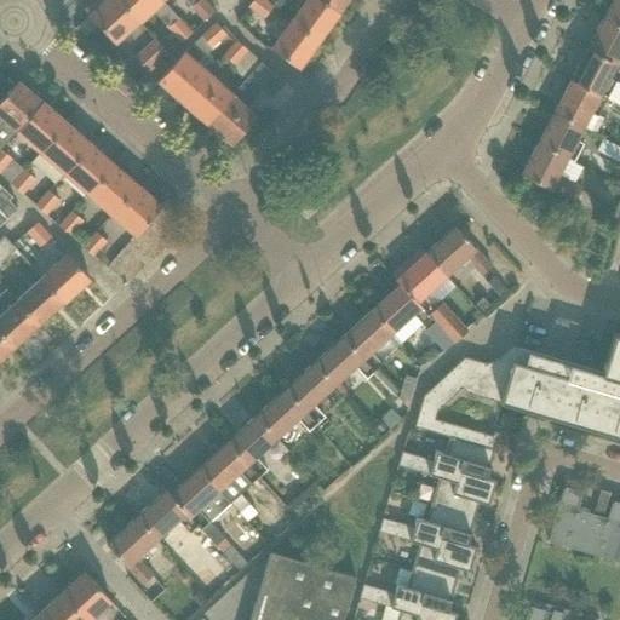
[(93,0),(84,10),(89,15),(115,42),(138,21),(119,0),(93,0)]
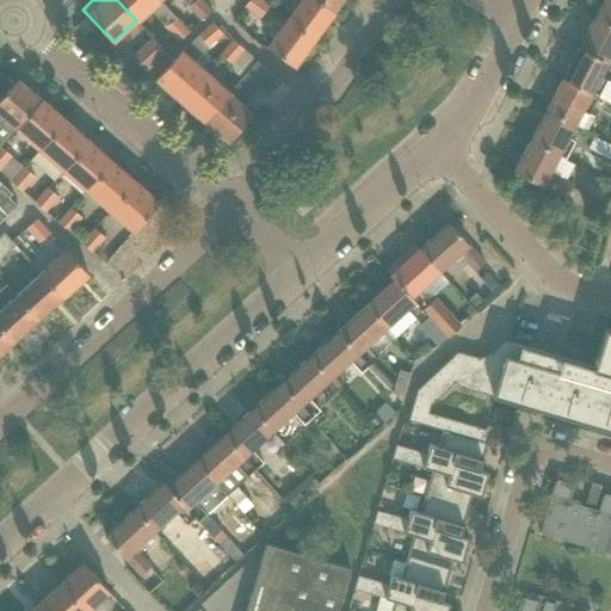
[(159,0),(117,0),(136,20),(159,0)]
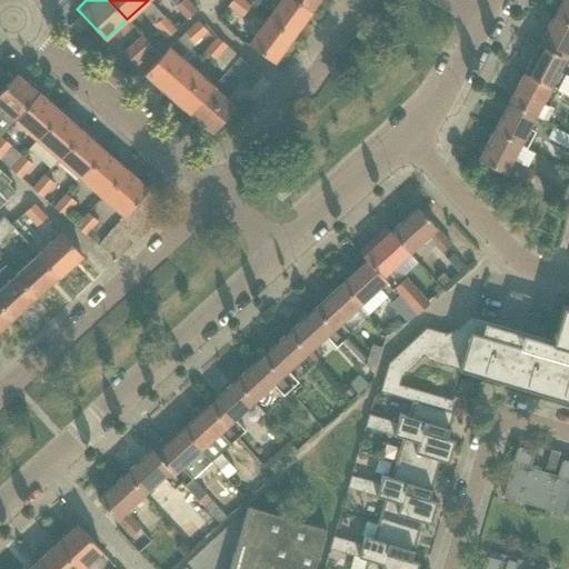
[(197,9),(188,0),(170,0),(187,18),(197,9)]
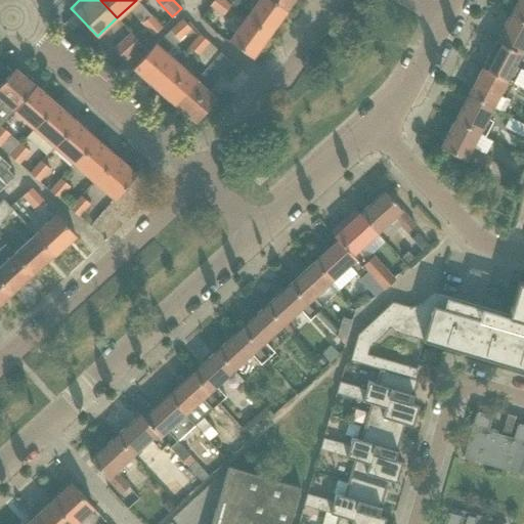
[(230,5),(224,0),(213,0),(210,5),(222,15),(230,5)]
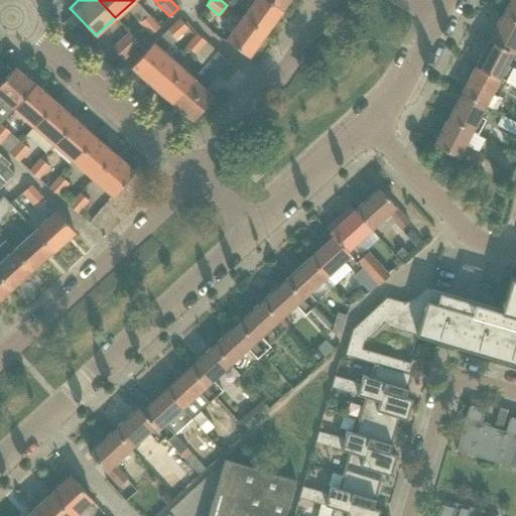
[(265,33),(281,10),(267,0),(255,0),(243,17),(265,33)]
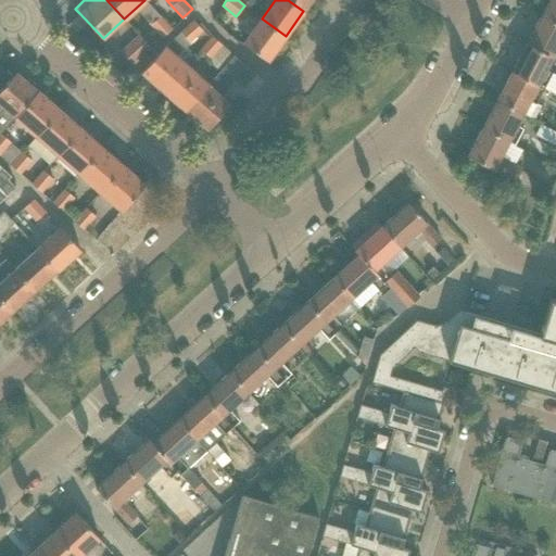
[(288,0),(303,11),(311,0),(288,0)]
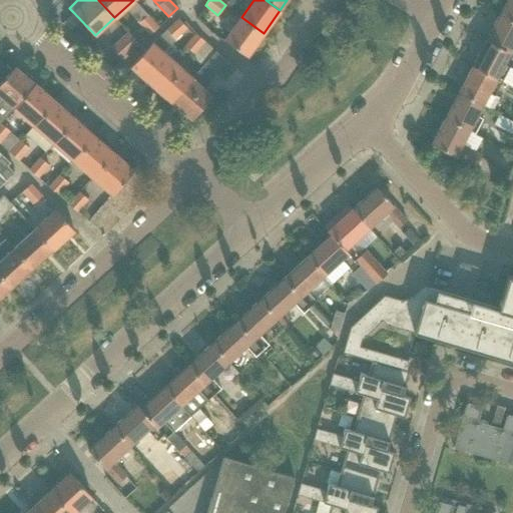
[(512,21),(512,0),(506,0),(499,14),(512,21)]
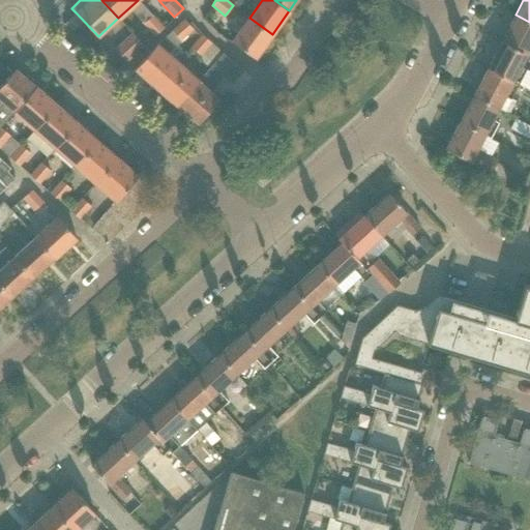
[(164,27),(153,15),(143,24),(154,35),(164,27)]
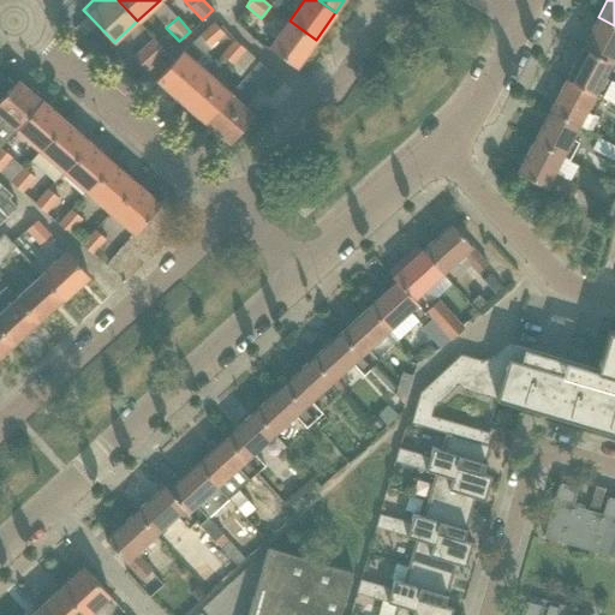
[(614,25),(598,17),(581,48),(610,64),(614,54),(614,25)]
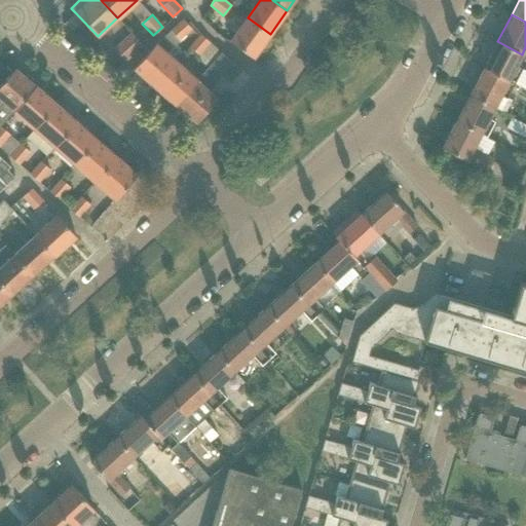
[(253,58),(270,34),(248,17),(230,41),(253,58)]
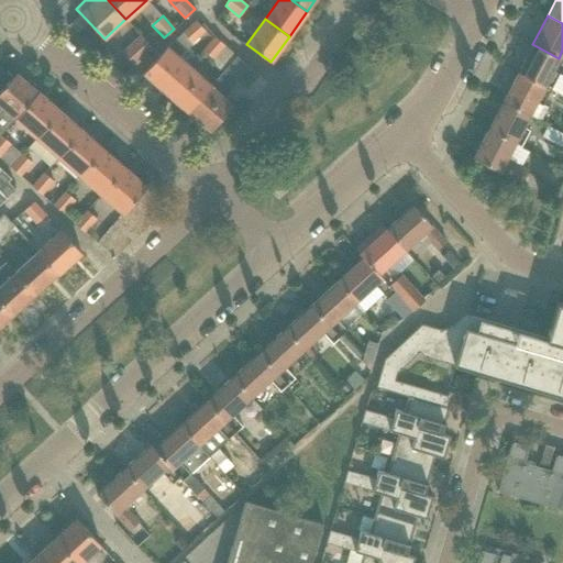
[(192,43),(206,31),(197,20),(183,32),(192,43)]
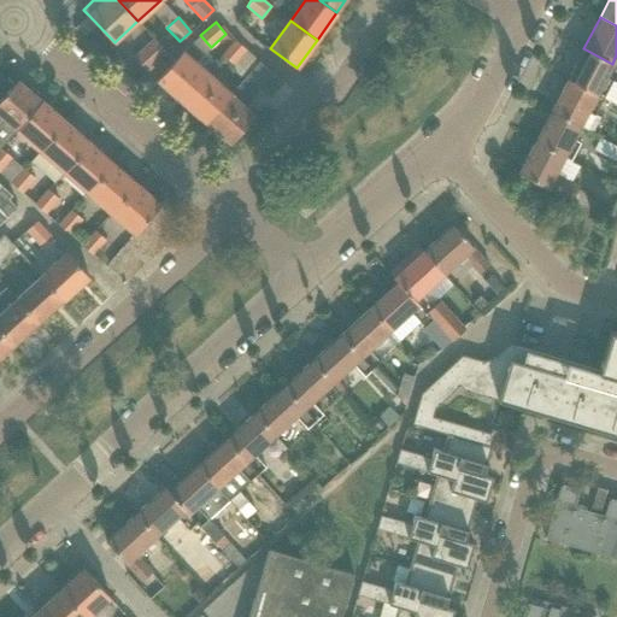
[(147,71),(166,52),(154,39),(135,58),(147,71)]
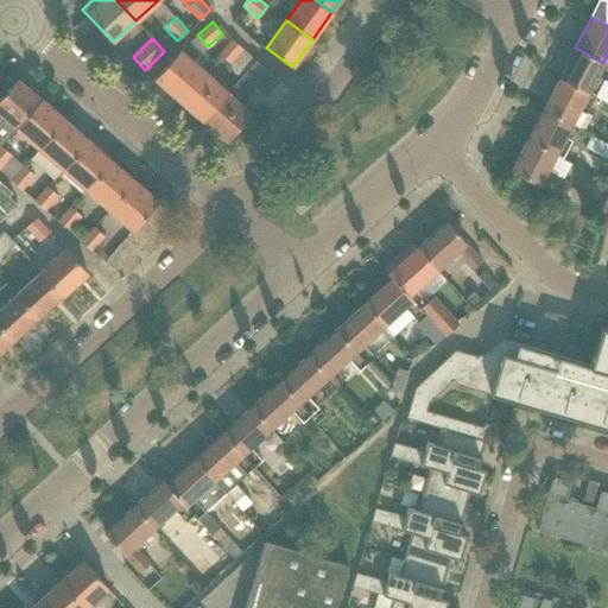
[(230,63),(244,50),(230,38),(219,52),(230,63)]
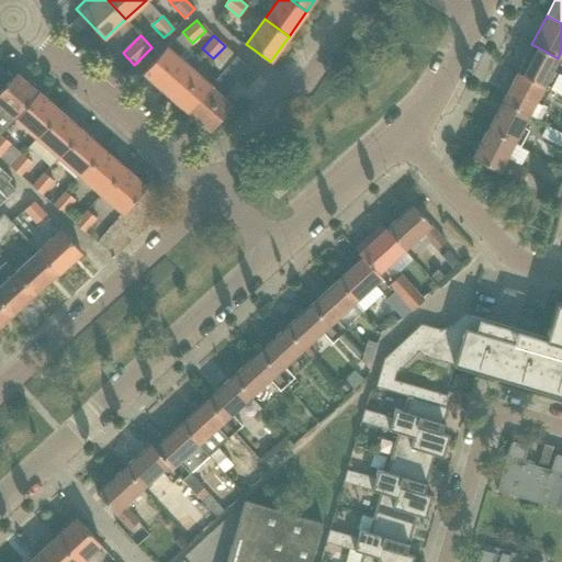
[(189,66),(178,57),(183,51),(173,41),(166,46),(143,72),(165,92),(189,66)]
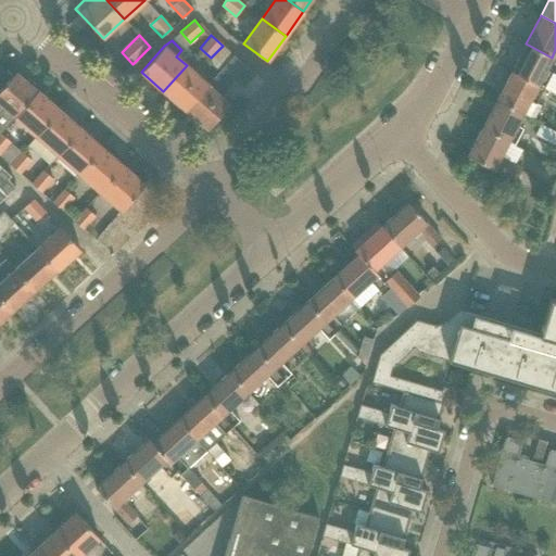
[(546,70),(552,58),(526,43),(512,72),(543,88),(552,72),(546,70)]
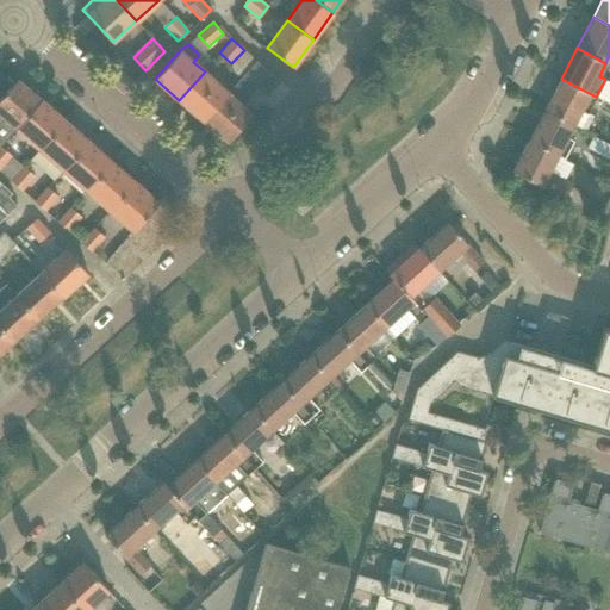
[(266,97),(280,81),(256,61),(241,78),(228,92),(228,93),(203,120),(226,142),(251,114),(241,105),(256,88),(266,97)]
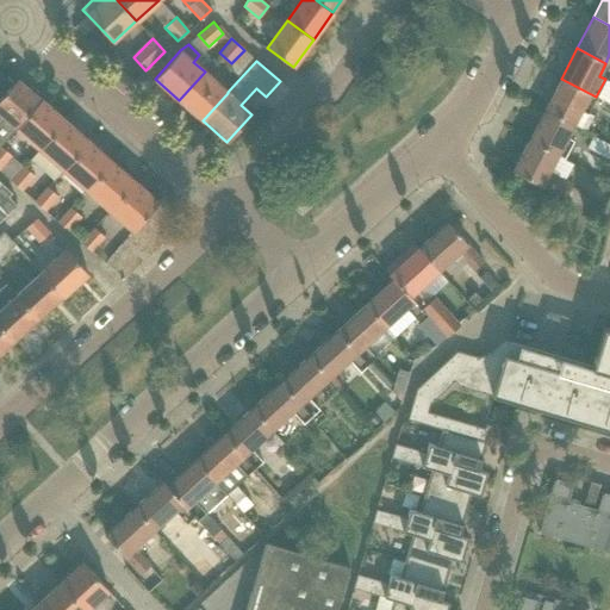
[(228,93),(228,92),(205,72),(179,100),(203,120),(228,93)]
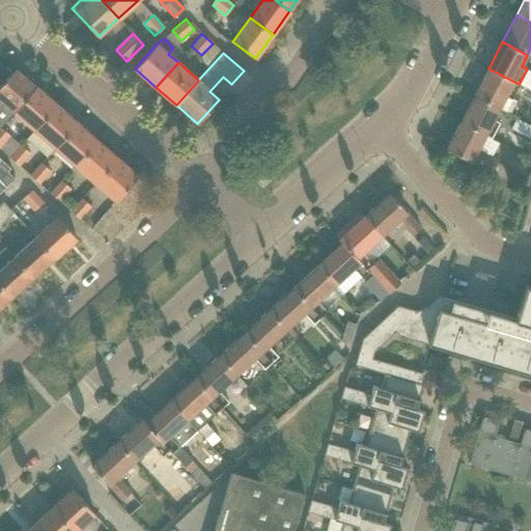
[(15,112),(36,87),(35,86),(36,82),(29,75),(25,77),(16,68),(0,85),(0,99),(2,102),(0,104),(0,128),(1,128),(15,112)]
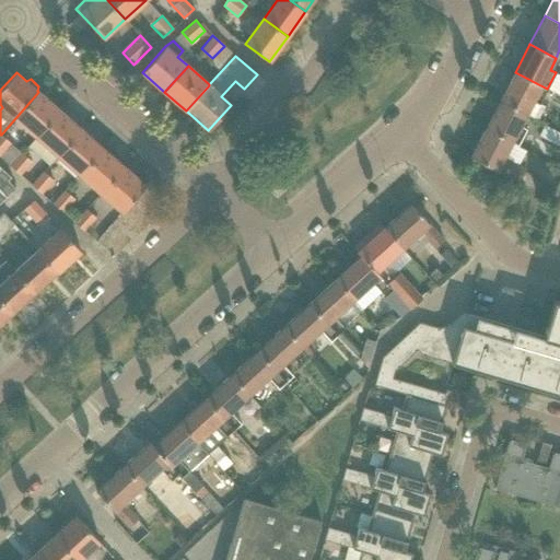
[(539,104),(547,89),(515,72),(501,101),(527,114),(534,102),(539,104)]
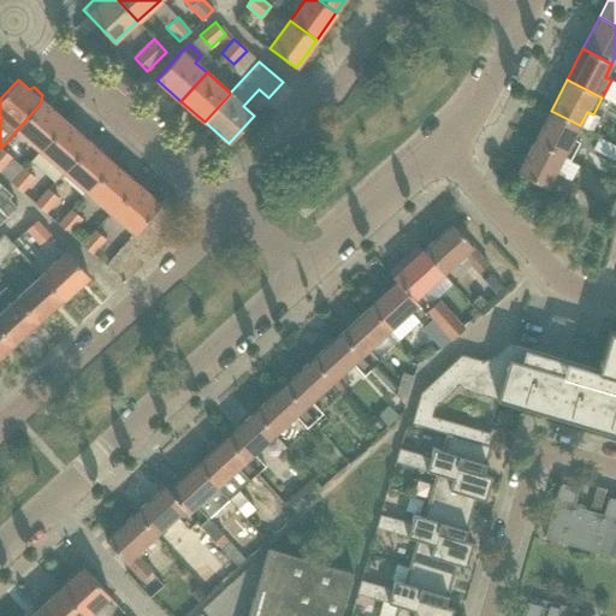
[(40,150),(65,122),(42,101),(17,130),(40,150)]
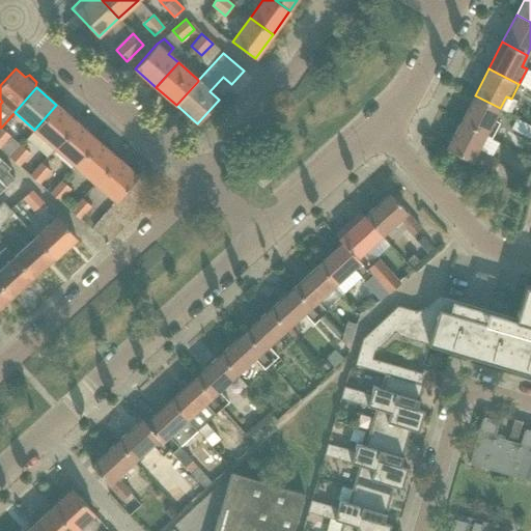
[(494,119),(500,108),(475,95),(460,121),(485,135),(491,137),(499,122),(494,119)]
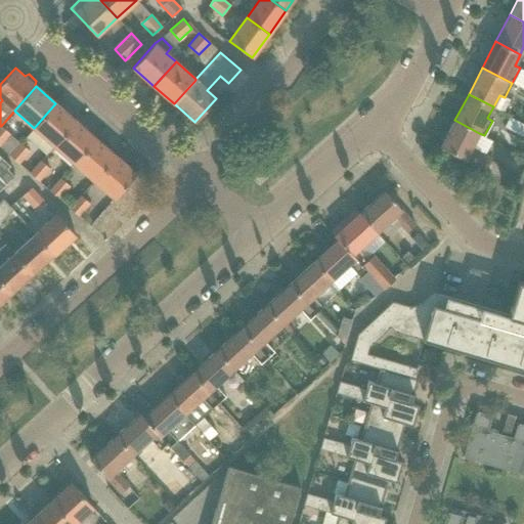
[(54,145),(76,121),(55,103),(34,128),(54,145)]
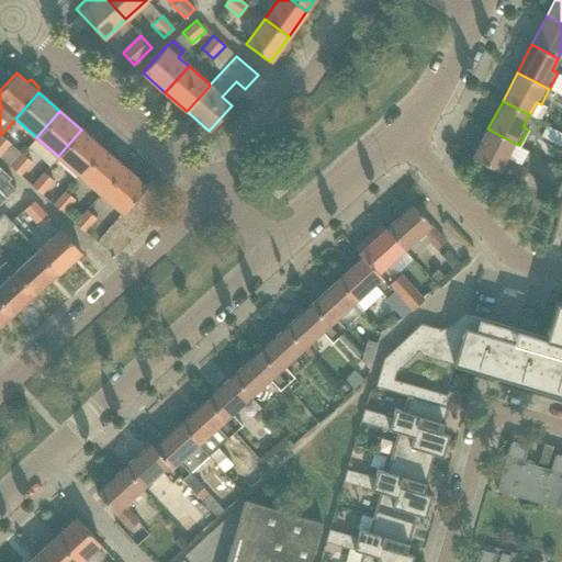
[(506,158),(512,146),(514,143),(487,128),(472,158),(520,183),(527,169),(506,158)]
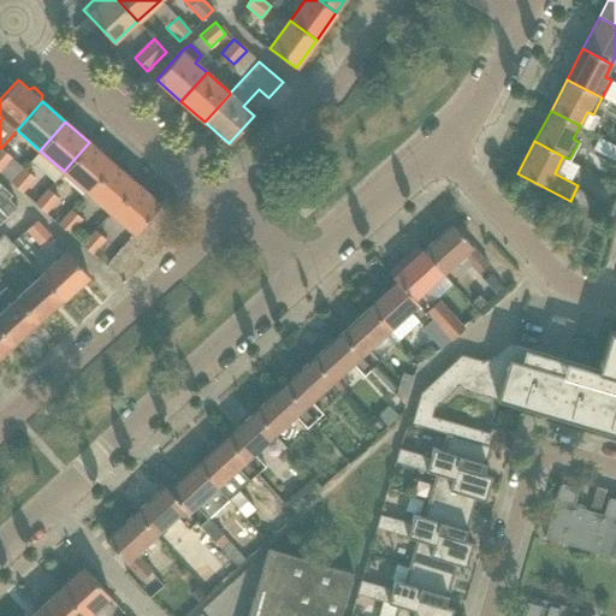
[(87,191),(112,163),(89,142),(64,171),(87,191)]
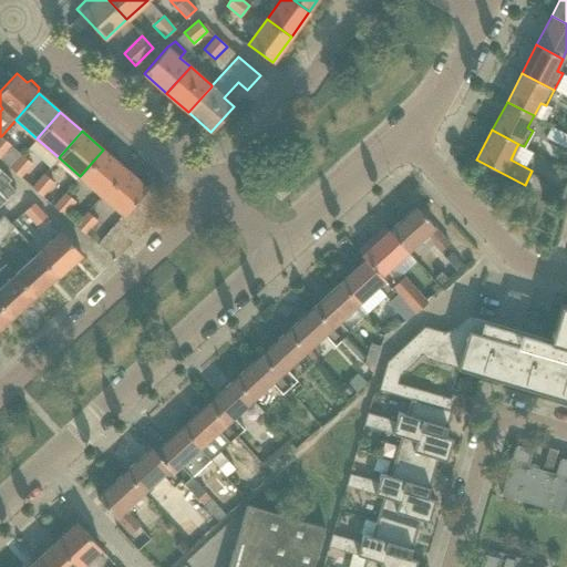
[(11,145),(1,136),(0,136),(0,157),(0,158),(11,145)]
